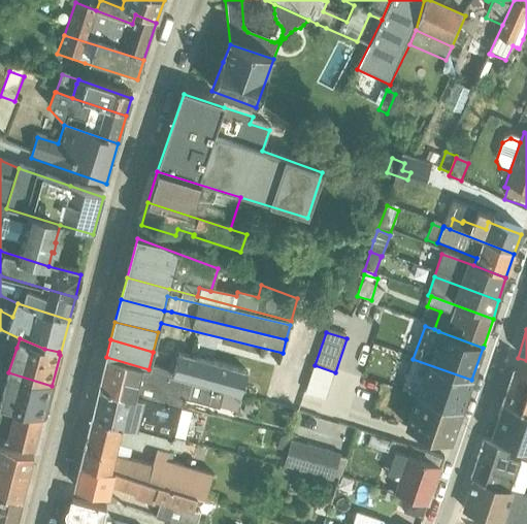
[(98,390),(180,412),(183,400),(219,410),(223,392),(172,377),(149,369),(106,357),(98,390)]
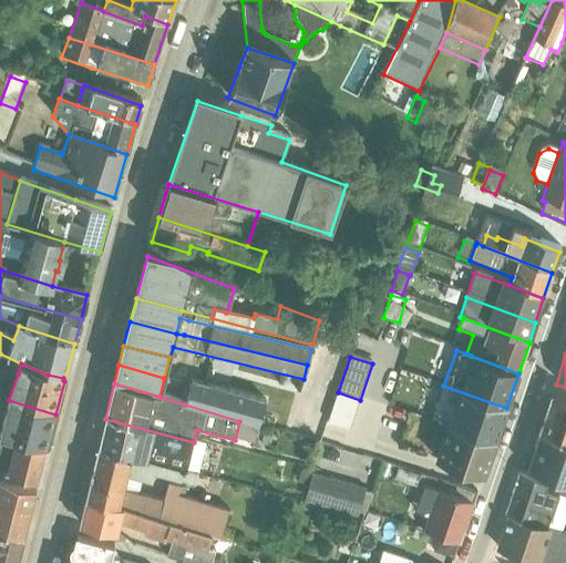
[(185,405),(239,421),(258,427),(265,401),(191,384),(185,405)]
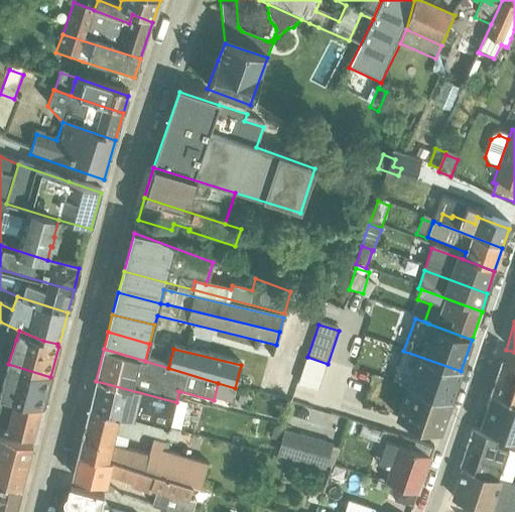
[(461,371),(403,351),(392,384),(405,388),(449,403),(461,371)]
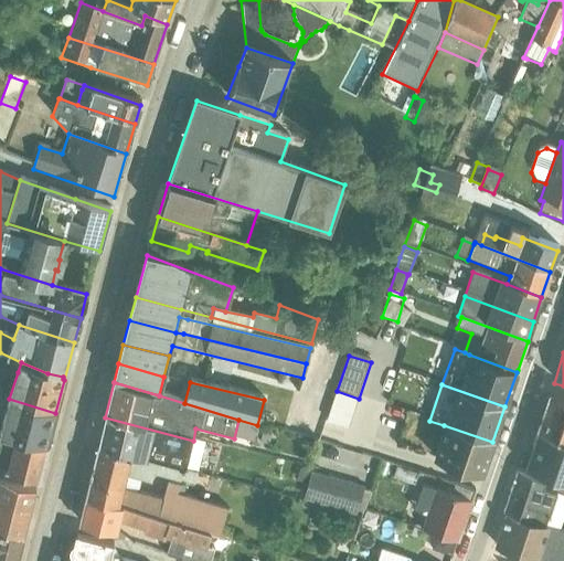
[(336,393),(326,424),(348,431),(358,400),(336,393)]
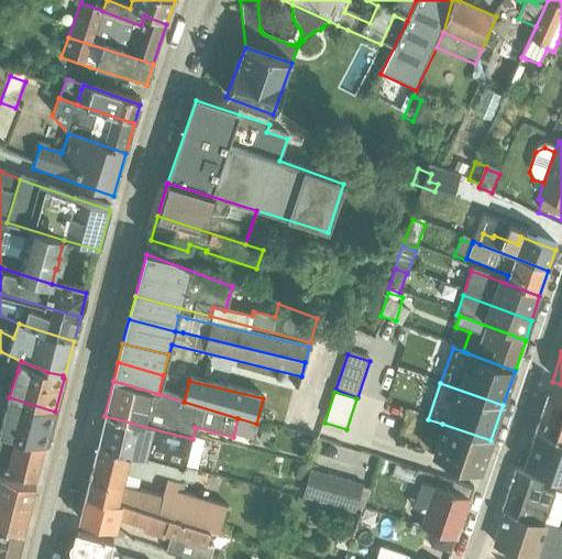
[(536,431),(561,440),(561,401),(548,396),(536,431)]
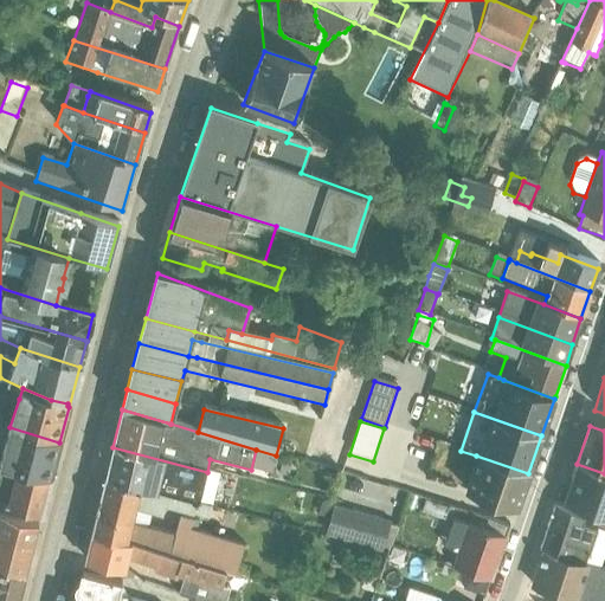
[(1,457),(0,460),(0,464),(31,472),(47,477),(49,475),(51,476),(53,466),(59,443),(10,427),(2,451),(1,457)]
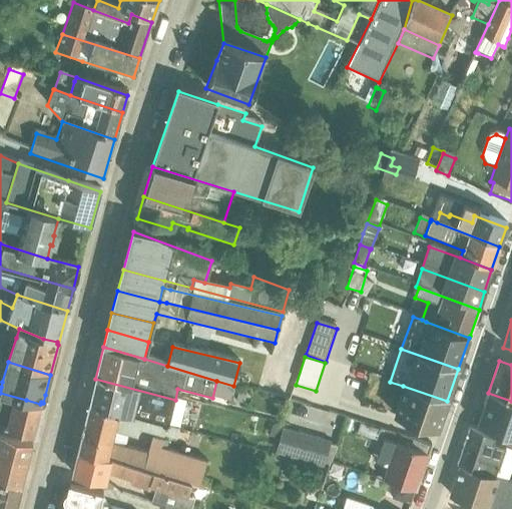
[(89,407),(178,431),(185,403),(175,400),(95,379),(89,407)]
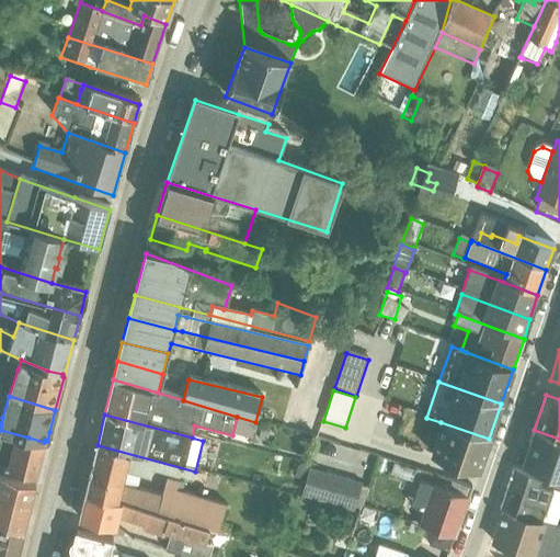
[(237,417),(232,435),(251,440),(255,422),(237,417)]
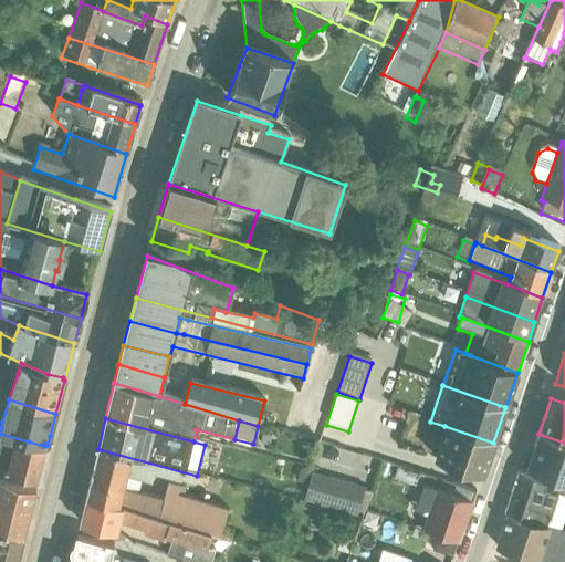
[(493,443),(445,426),(432,461),(481,477),(493,443)]
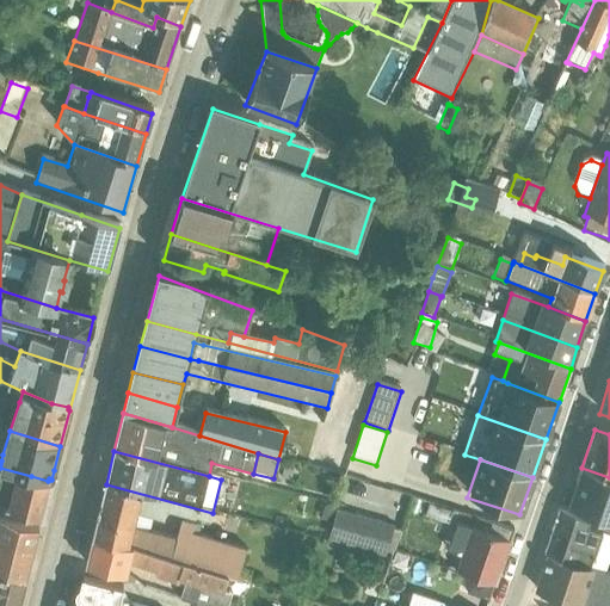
[(31,476),(0,468),(0,511),(41,521),(50,482),(51,480),(49,478),(48,481),(31,476)]
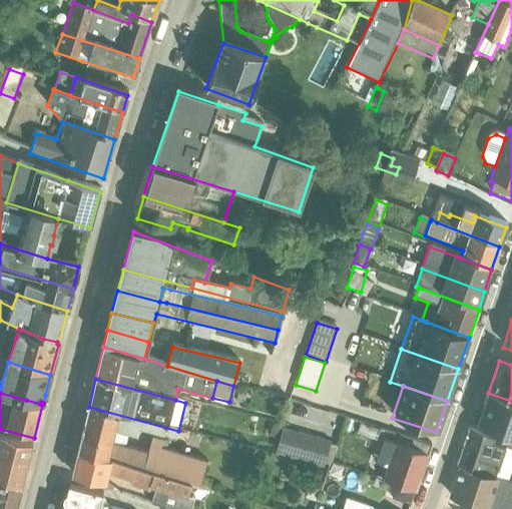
[(476,428),(511,440),(511,401),(488,393),(482,409),(493,412),(491,418),(488,418),(487,418),(484,418),(482,419),(480,421),(478,423),(477,425),(476,428)]
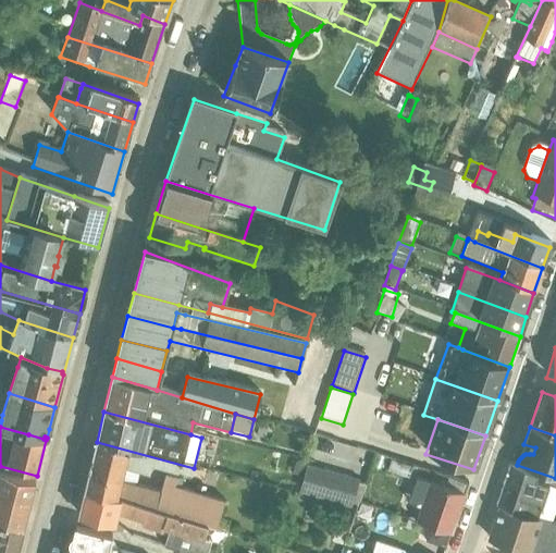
[(165,516),(207,528),(215,531),(223,501),(181,491),(183,481),(164,477),(160,494),(135,488),(138,475),(148,477),(150,468),(190,479),(194,468),(97,442),(84,493),(165,516)]
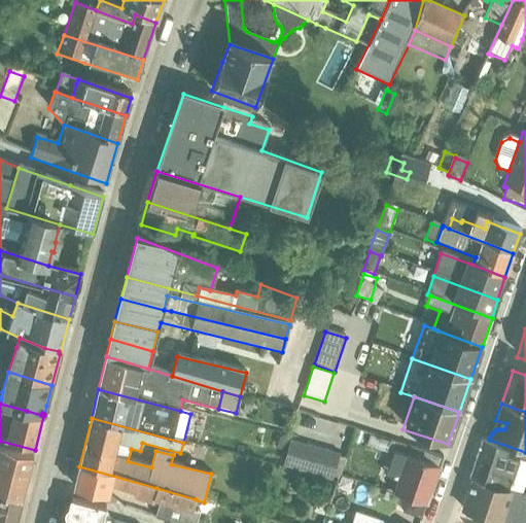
[(506,423),(495,420),(490,437),(491,434),(493,432),(495,430),(497,429),(500,429),(501,429),(504,429),(506,423)]
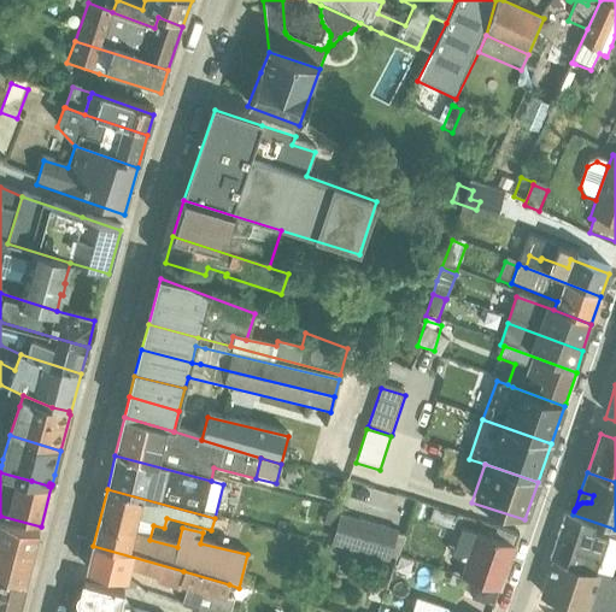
[(432,512),(428,524),(451,531),(455,518),(432,512)]
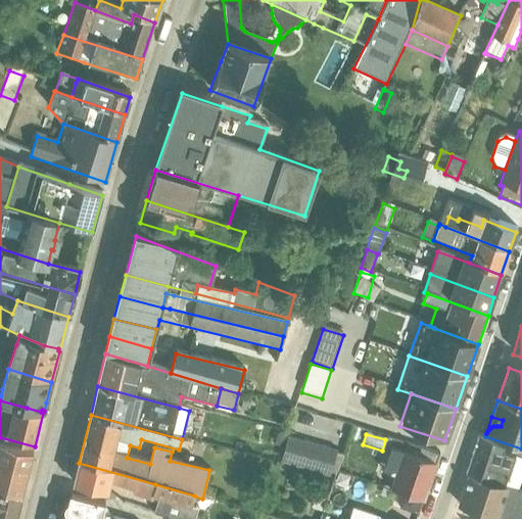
[(277,436),(273,449),(284,451),(280,466),(329,478),(329,477),(334,478),(336,474),(341,457),(339,457),(336,456),(336,453),(277,436)]
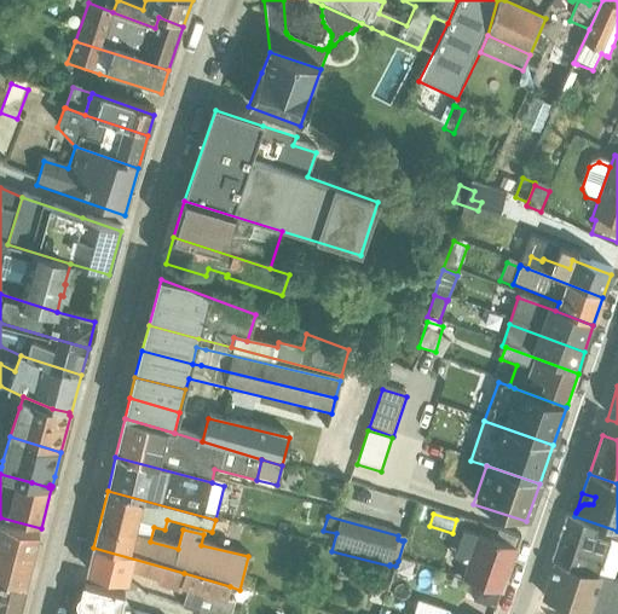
[(555,565),(596,578),(608,542),(617,544),(617,531),(575,516),(572,521),(566,519),(552,563),(555,565)]
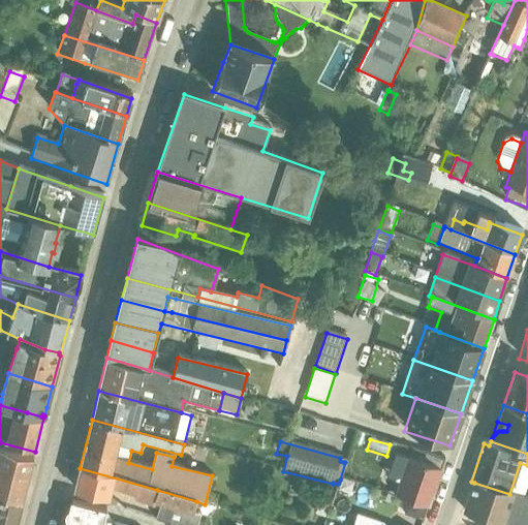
[(0,471),(28,481),(33,460),(0,450),(0,471)]
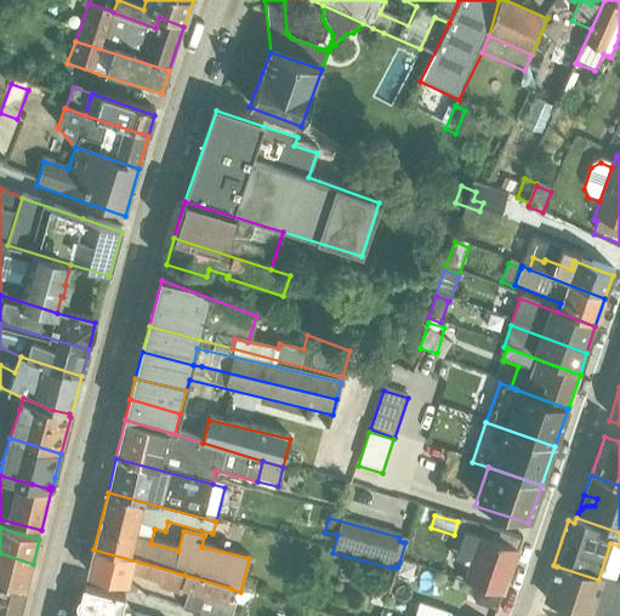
[(475,588),(502,598),(522,541),(500,534),(496,545),(478,539),(476,545),(460,540),(451,563),(467,568),(462,583),(475,588)]
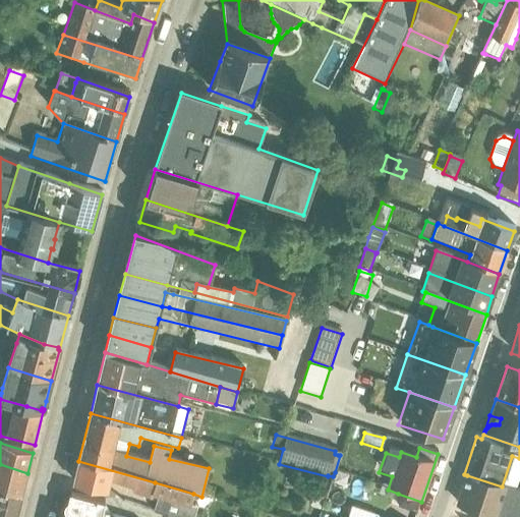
[(502,486),(515,491),(519,475),(519,458),(512,456),(502,486)]
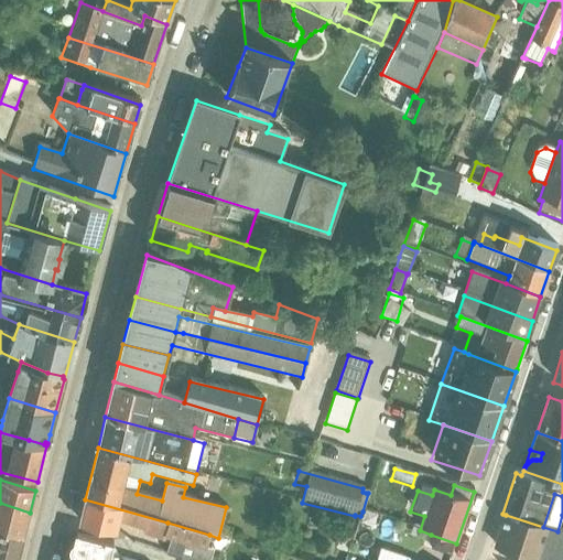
[(168,523),(85,499),(79,525),(116,534),(117,527),(143,534),(143,536),(164,541),(164,539),(170,540),(166,556),(176,559),(209,559),(212,552),(205,551),(209,535),(168,523)]
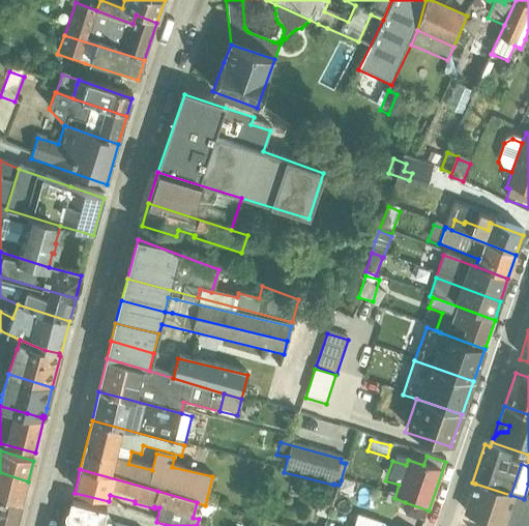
[(0,498),(21,506),(28,481),(0,472),(0,498)]
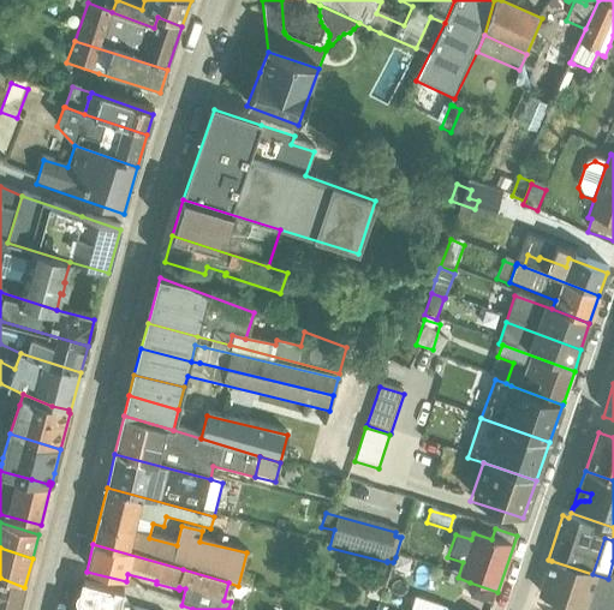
[(592,574),(552,561),(540,597),(571,608),(571,609),(613,609),(613,580),(608,579),(592,574)]
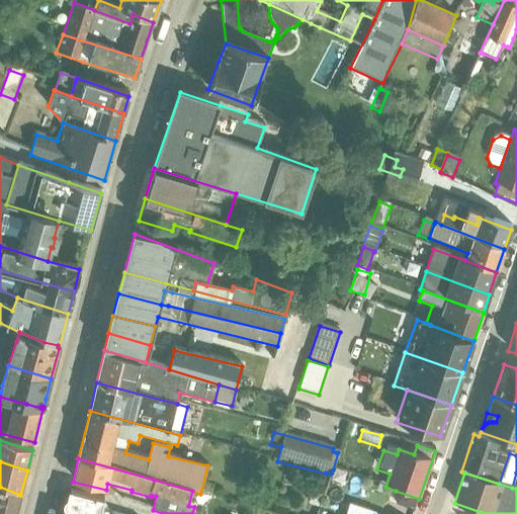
[(15,513),(20,495),(0,487),(0,513),(15,513)]
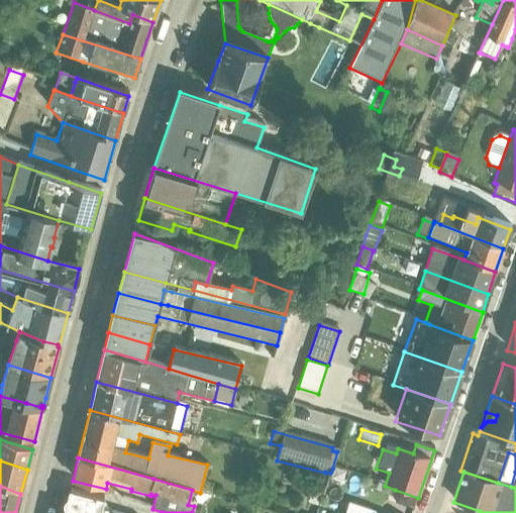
[(418,498),(395,490),(392,499),(396,505),(413,511),(418,498)]
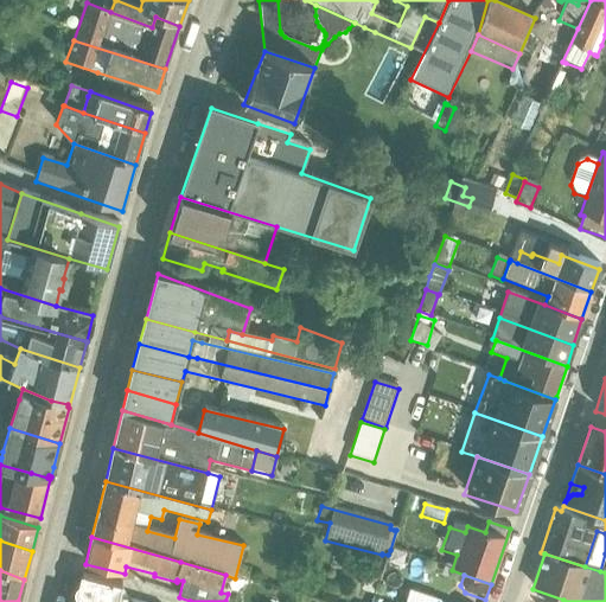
[(117,601),(121,588),(82,577),(76,601),(117,601)]
